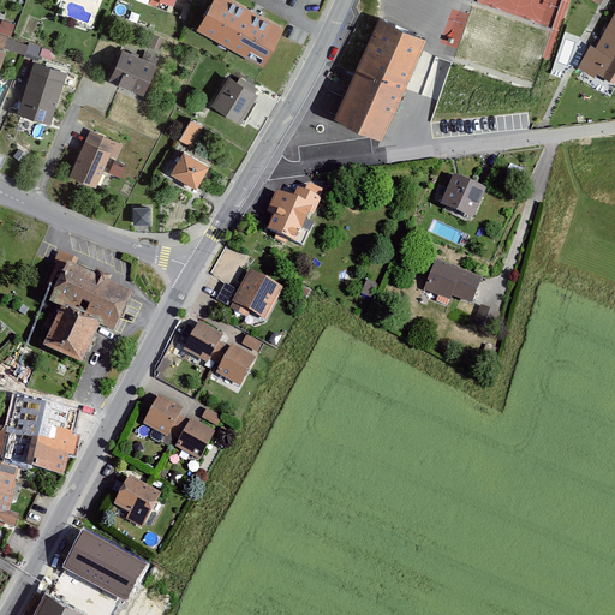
[(284,30),(228,0),(214,0),(197,30),(263,67),(284,30)]
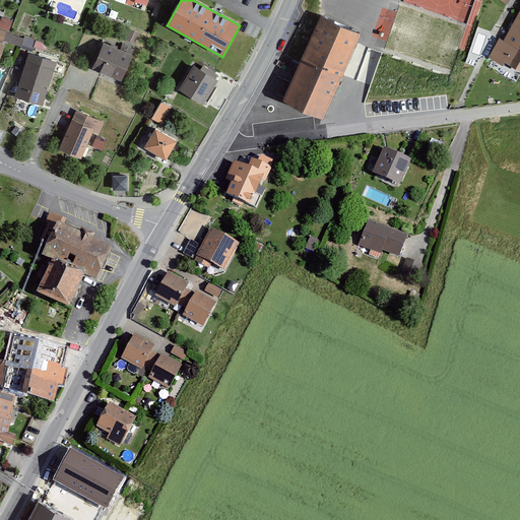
[(519,9),(505,38),(500,36),(491,53),(519,68),(519,9)]
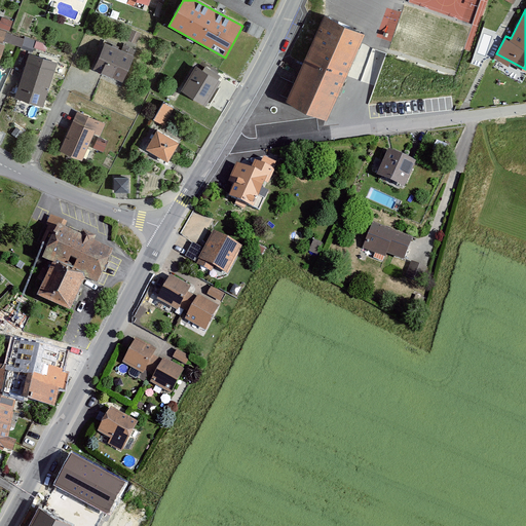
[(2,17),(0,22),(0,27),(8,31),(12,21),(2,17)]
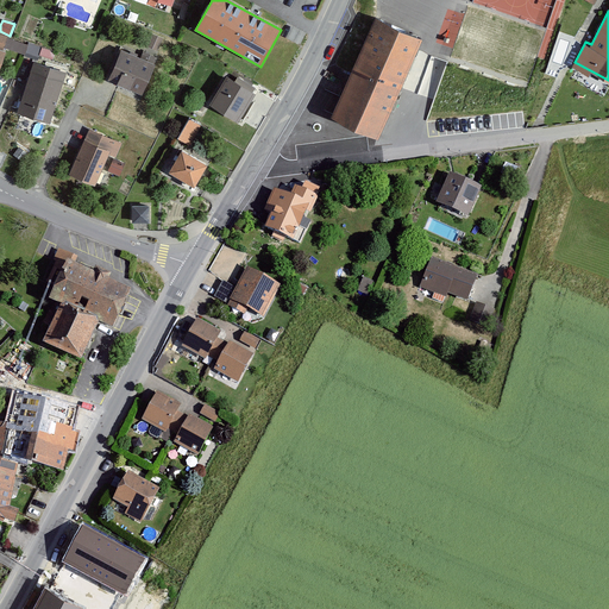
[(419,46),(372,24),(331,112),(377,135),(415,55),(419,46)]
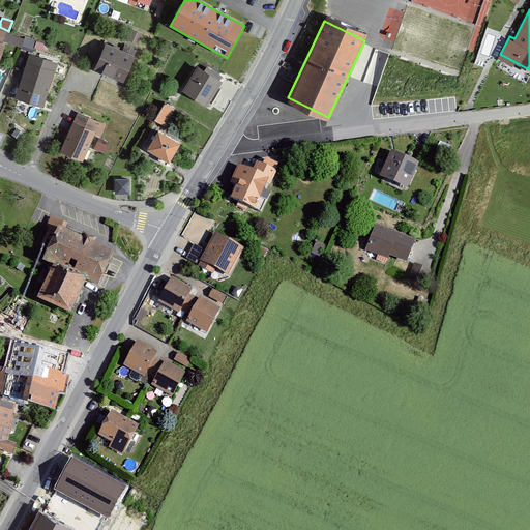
[(0,27),(0,53),(4,41),(8,31),(0,27)]
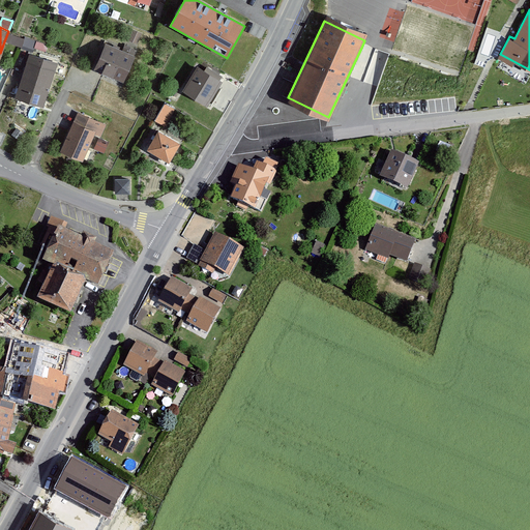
[(141,33),(133,29),(127,41),(137,46),(141,33)]
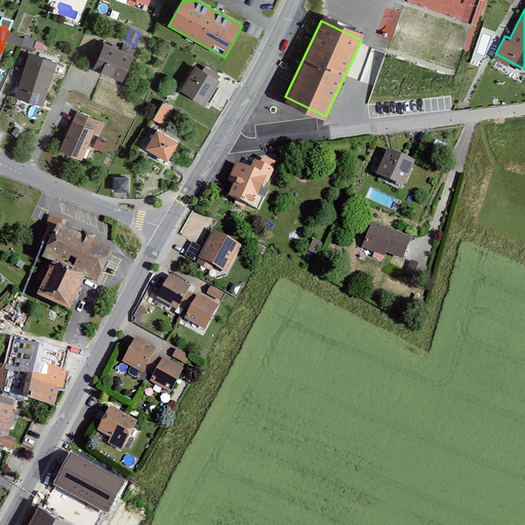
[(25,37),(8,31),(4,41),(21,47),(25,37)]
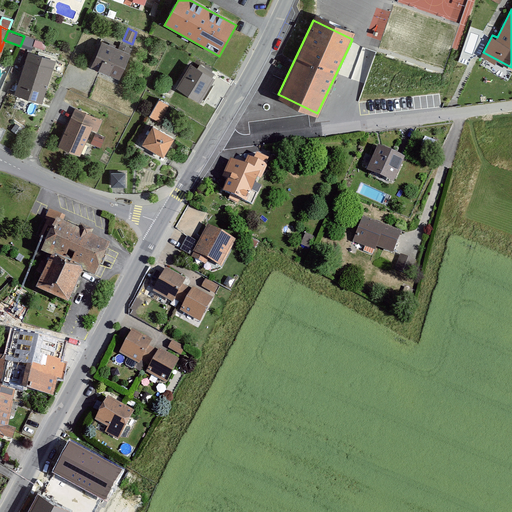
[(36,40),(24,36),(20,46),(32,50),(36,40)]
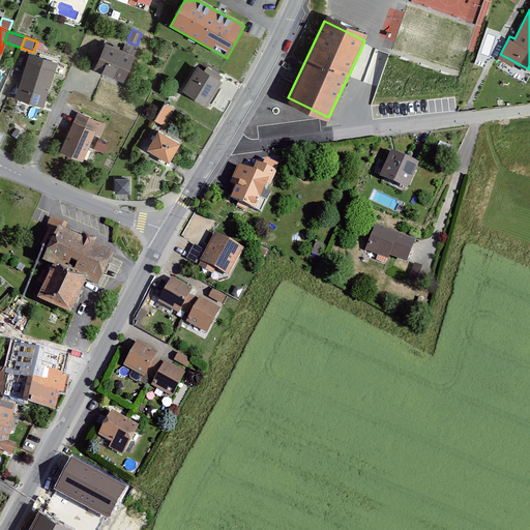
[(135,57),(105,46),(94,70),(124,83),(135,57)]
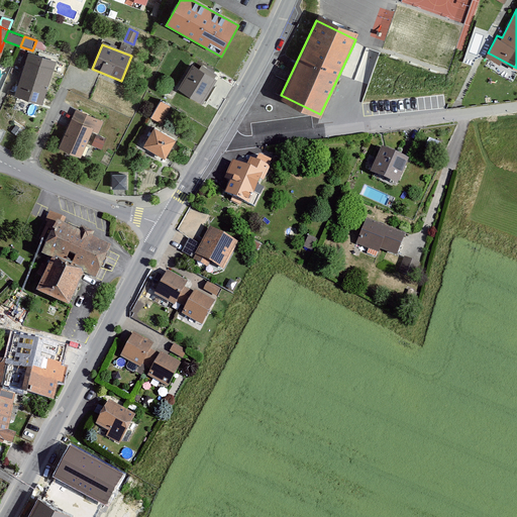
[(57,62),(29,53),(15,96),(41,105),(57,62)]
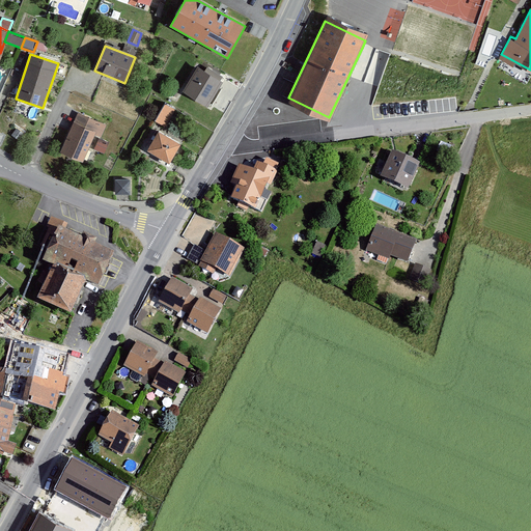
[(224,82),(199,66),(184,91),(207,107),(224,82)]
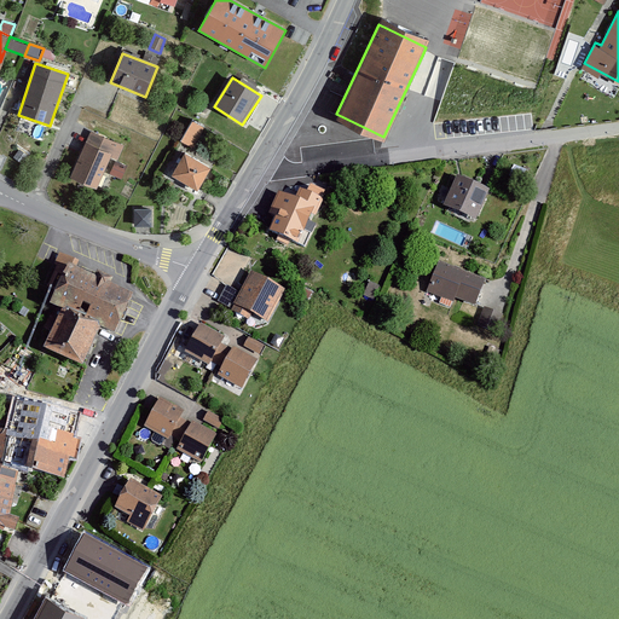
[(207,127),(191,117),(179,138),(195,148),(207,127)]
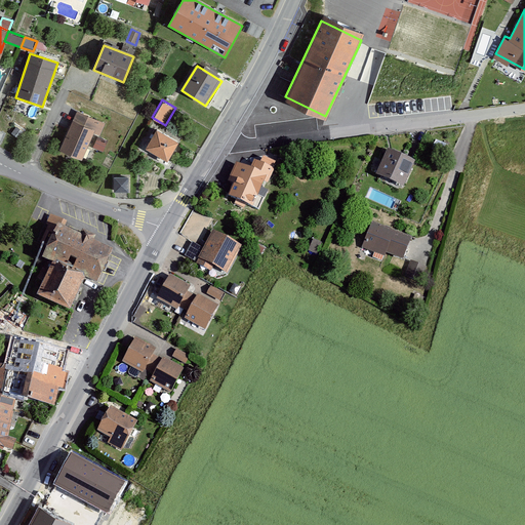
[(106,123),(77,111),(58,151),(82,161),(94,133),(101,135),(106,123)]
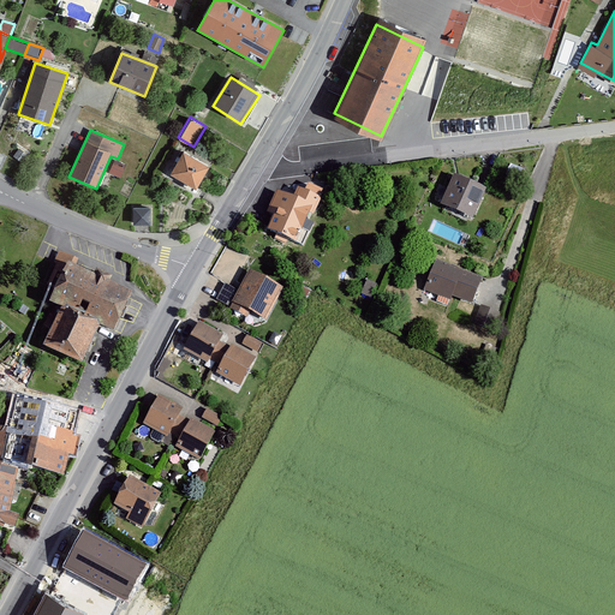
[(209,168),(184,154),(171,177),(197,191),(209,168)]
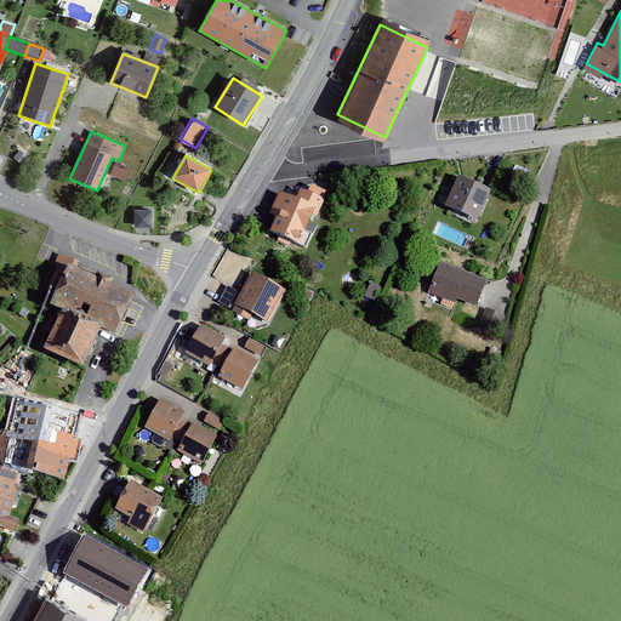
[(127,167),(117,163),(110,175),(123,180),(127,167)]
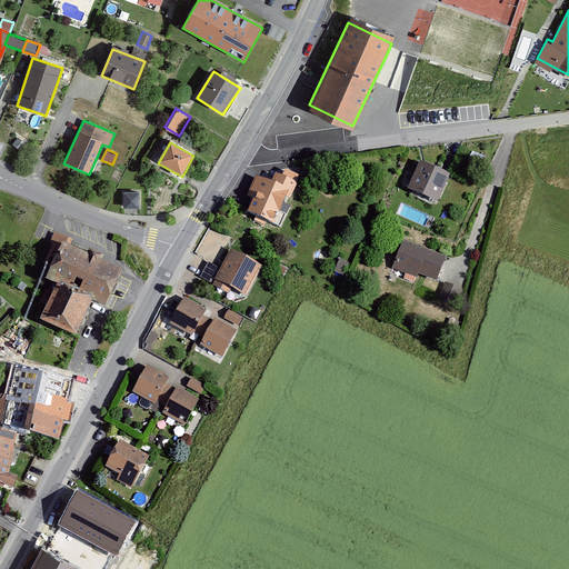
[(450,179),(420,165),(407,193),(437,208),(450,179)]
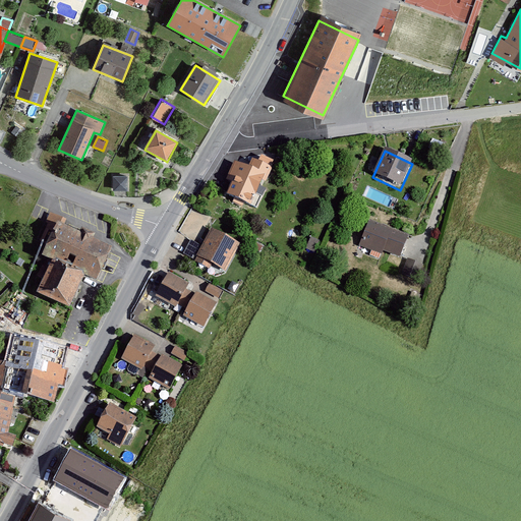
[(250,167),(235,160),(226,180),(232,183),(227,193),(251,205),(261,185),(264,185),(273,168),(258,161),(253,159),(250,167)]
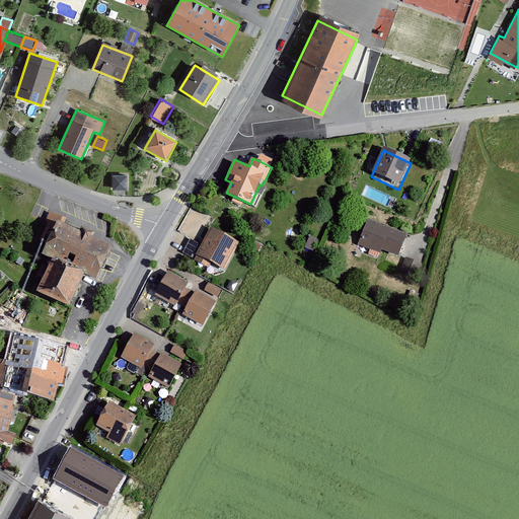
[(127,175),(113,175),(114,191),(127,191),(127,175)]
